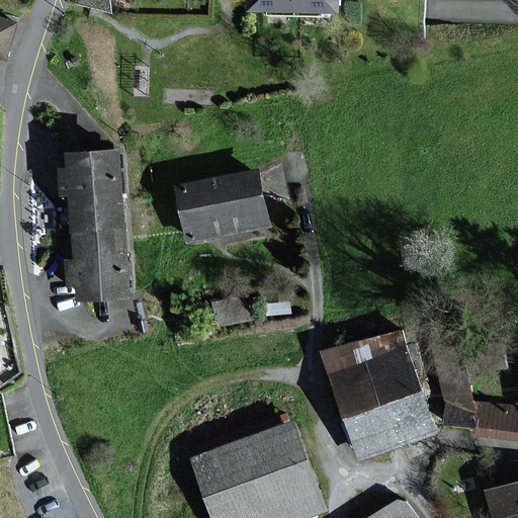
[(111,0),(75,0),(75,3),(113,12),(111,0)]
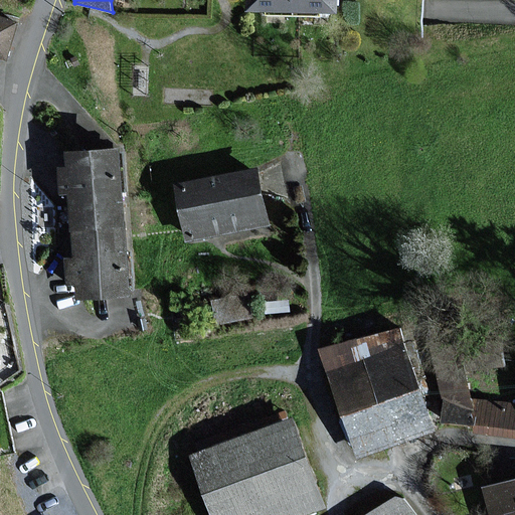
[(346,0),(258,0),(259,5),(346,10),(346,0)]
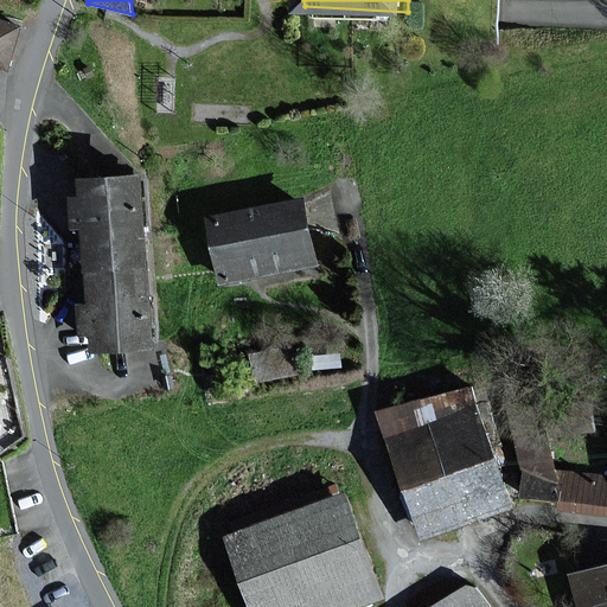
[(20,29),(0,21),(0,66),(7,70),(20,29)]
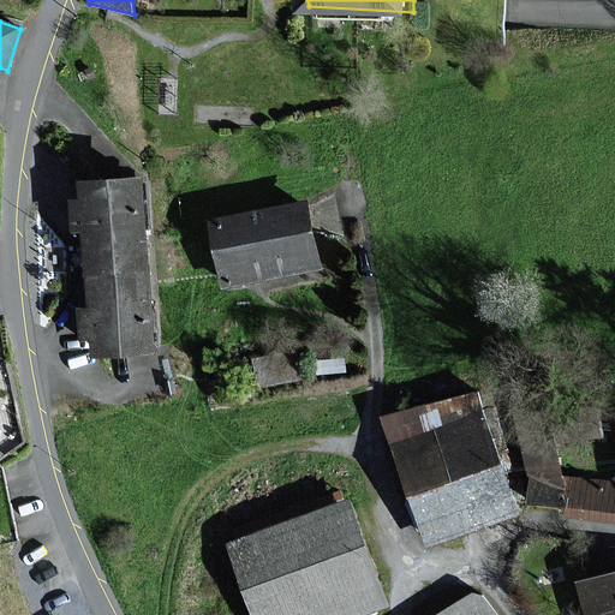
[(77,180),(84,269),(153,264),(147,175),(77,180)]
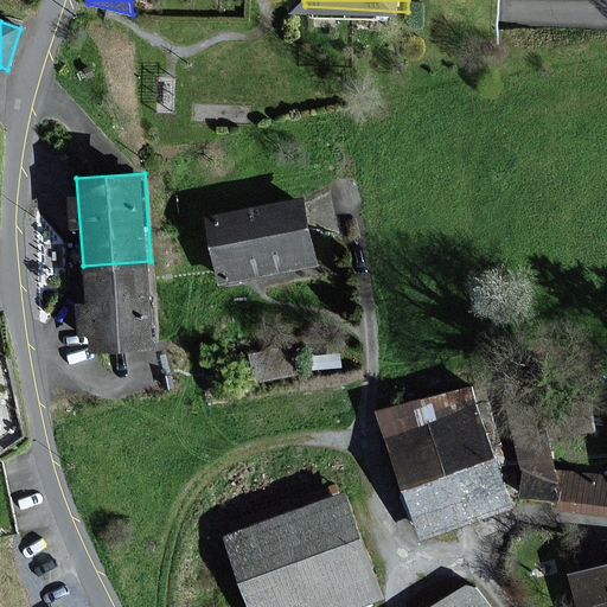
[(305,199),(206,216),(219,287),(318,270),(305,199)]
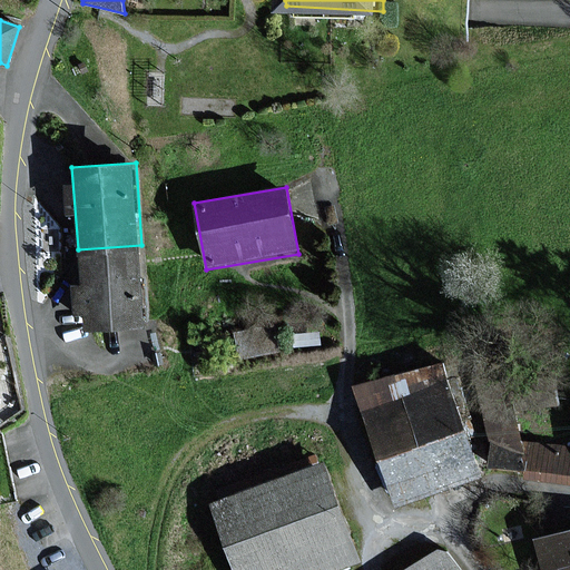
[(84,332),(148,327),(141,245),(78,249),(84,332)]
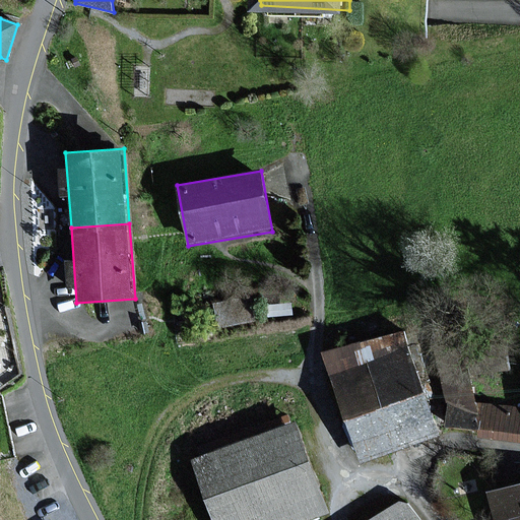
[(403,330),(324,355),(360,463),(439,437),(403,330)]
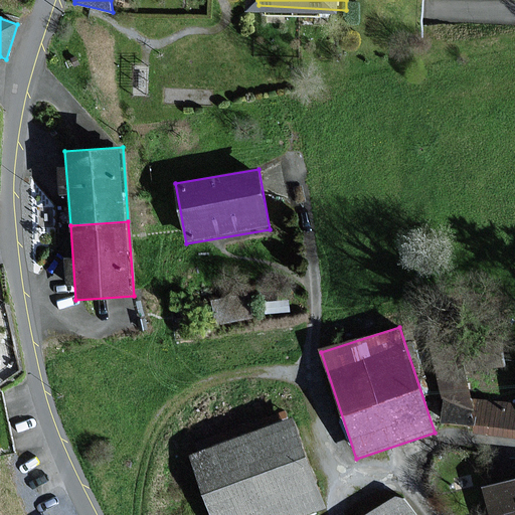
[(446,373),(440,421),(514,431),(514,397),(468,392),(470,376),(446,373)]
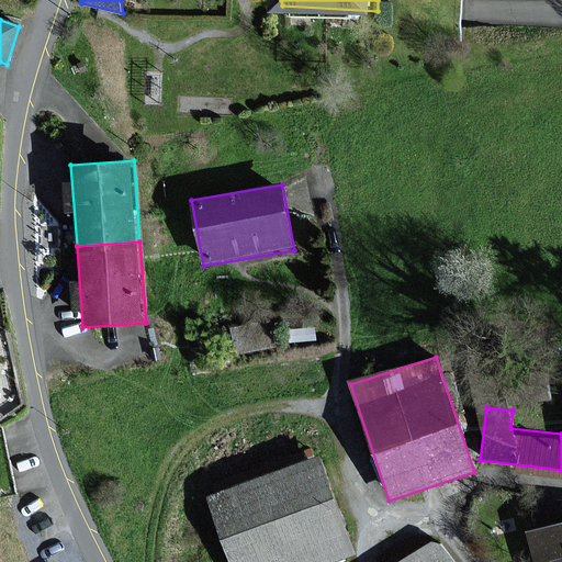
[(321,457),(209,496),(232,561),(335,561),(356,554),(321,457)]
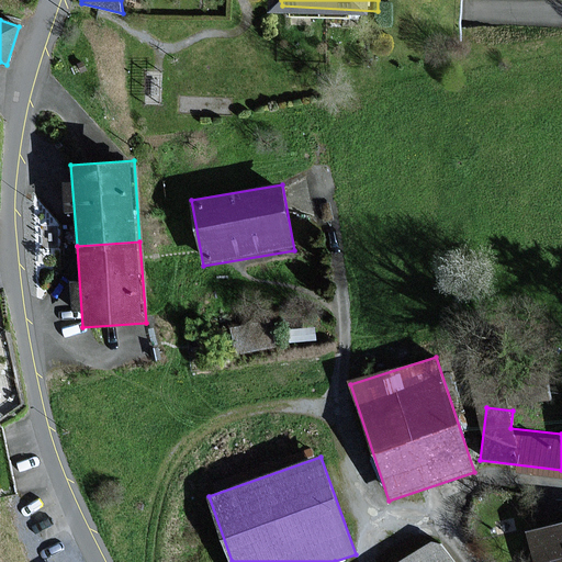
[(561,561),(561,527),(534,535),(540,561),(561,561)]
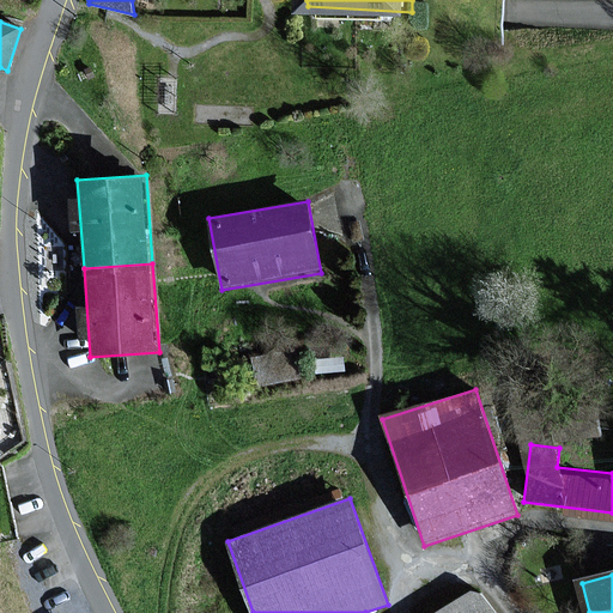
[(502,612),(481,578),(424,612),(502,612)]
